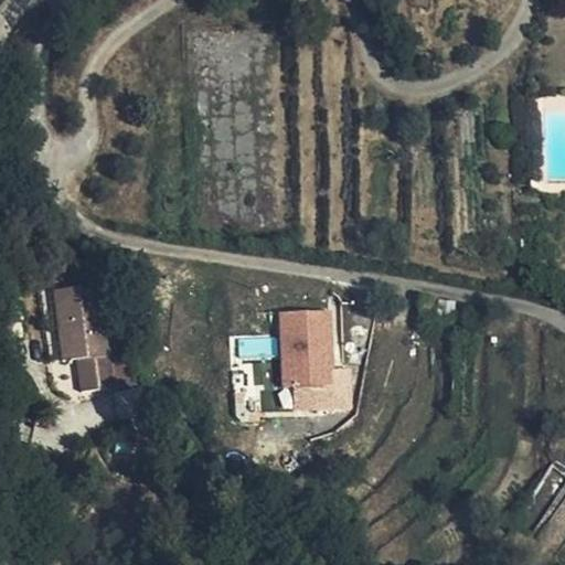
[(110,391),(99,289),(52,295),(60,365),(76,363),(81,395),(110,391)]
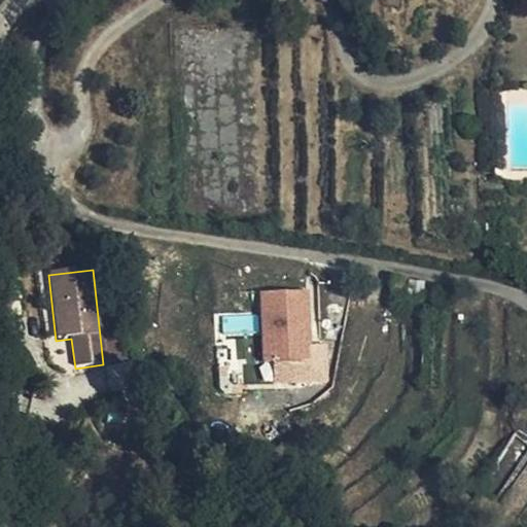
[(402,292),(407,292),(408,281),(388,279),(388,292),(402,292)]
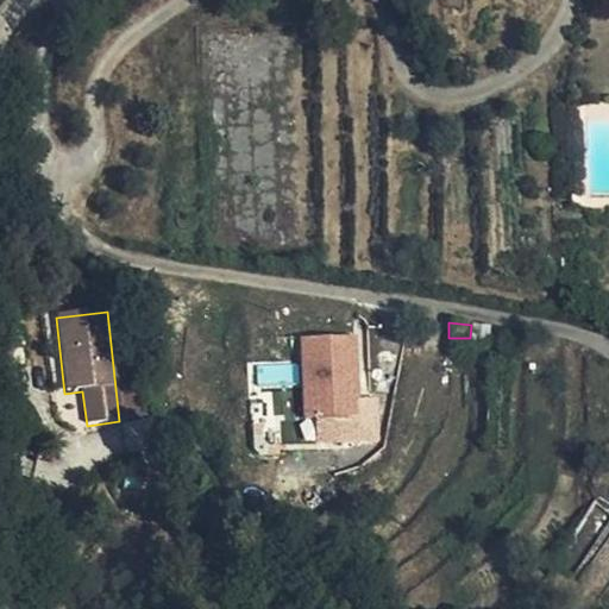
[(483,343),(484,326),(484,324),(471,322),(471,325),(470,338),(470,341),(483,343)]
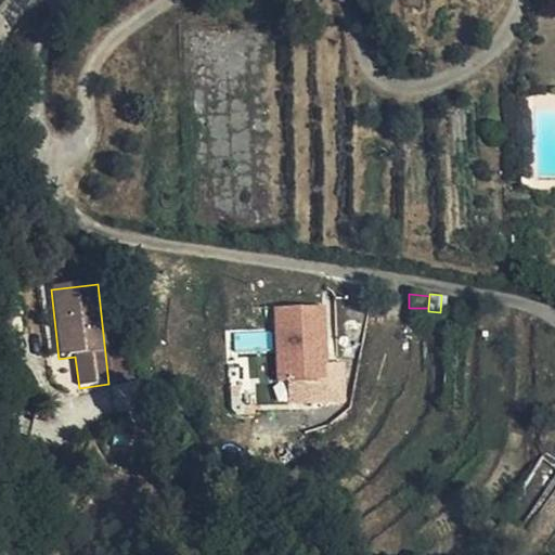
[(273,305),(275,381),(330,378),(326,302),(273,305)]
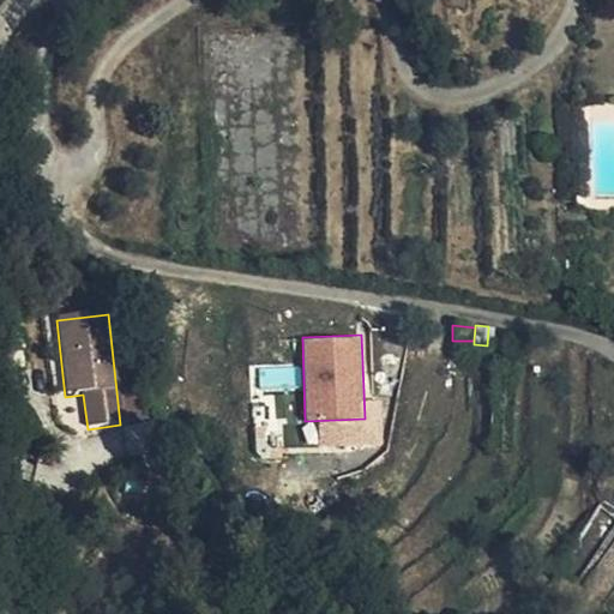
[(469,351),(469,341),(452,341),(451,351),(469,351)]
